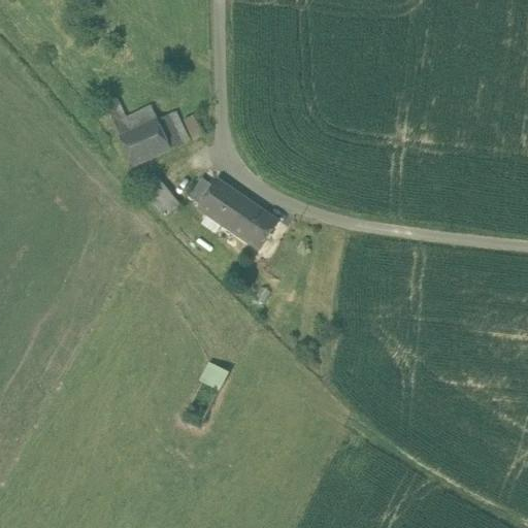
[(152,105),(127,118),(117,98),(105,105),(134,167),(171,150),(158,120),(152,105)]
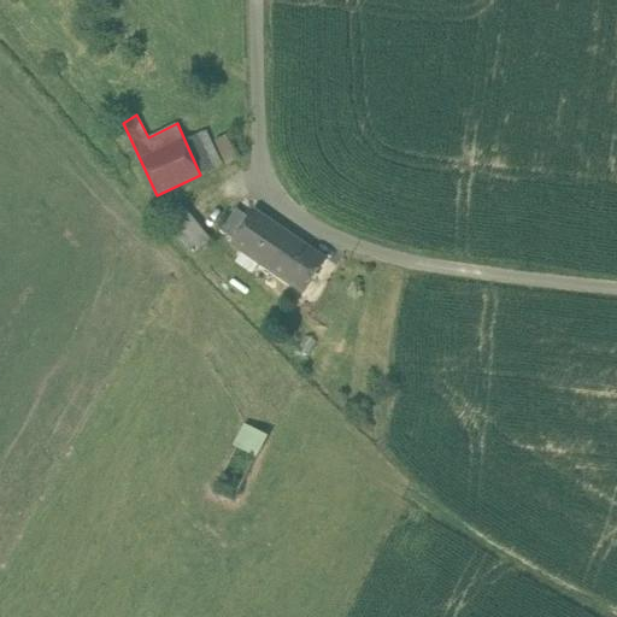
[(206,130),(184,140),(200,175),(223,165),(206,130)]
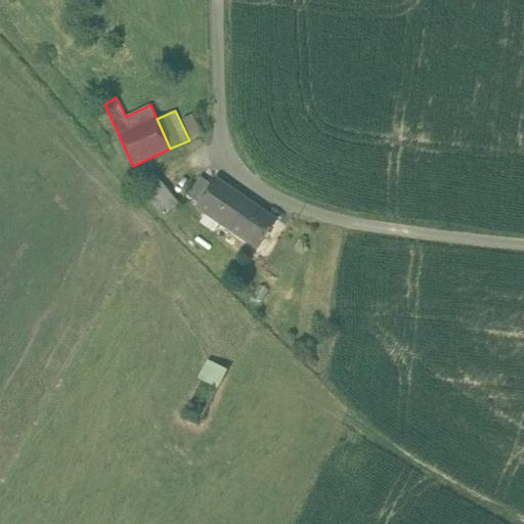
[(202,134),(192,115),(183,120),(191,138),(202,134)]
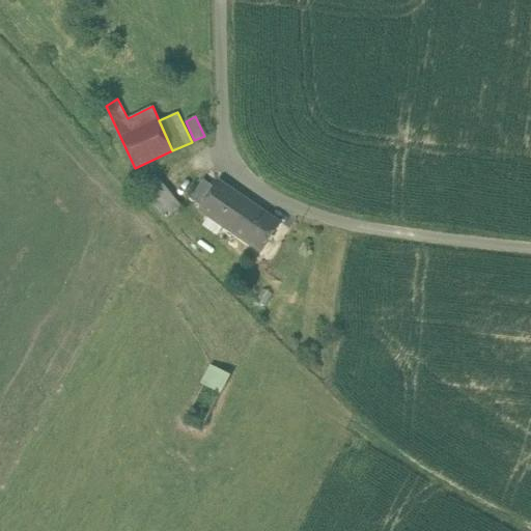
[(143,191),(150,199),(165,187),(158,178),(143,191)]
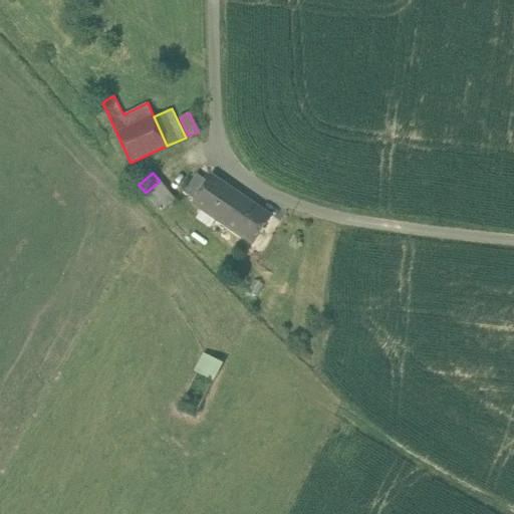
[(197,174),(185,192),(195,199),(207,180),(197,174)]
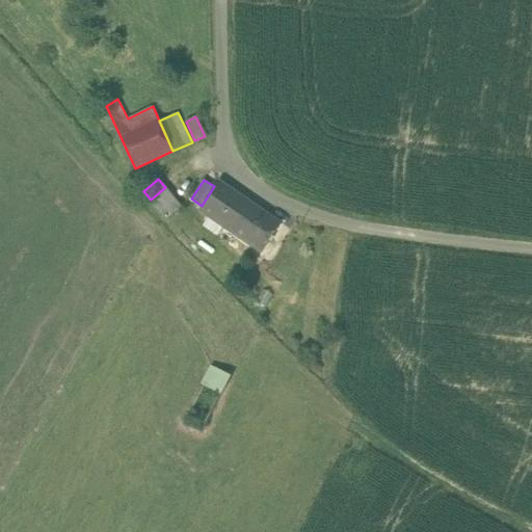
[(250,202),(219,181),(200,211),(261,254),(282,223),(250,202)]
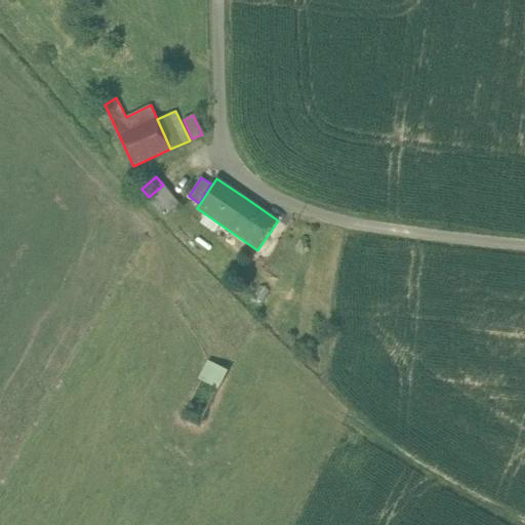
[(163,185),(149,197),(165,216),(179,204),(163,185)]
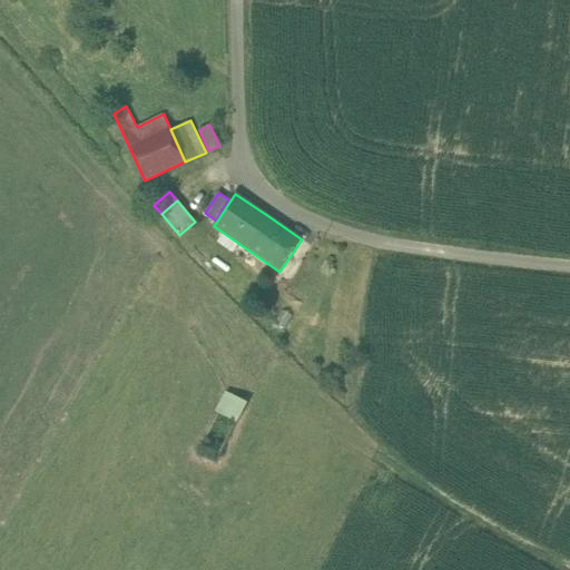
[(229,393),(219,414),(237,424),(248,403),(229,393)]
